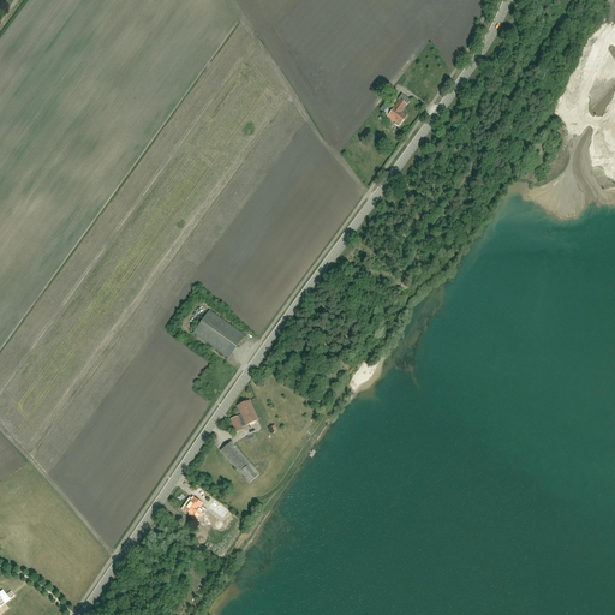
[(614,48),(603,54),(608,65),(614,63),(614,48)]
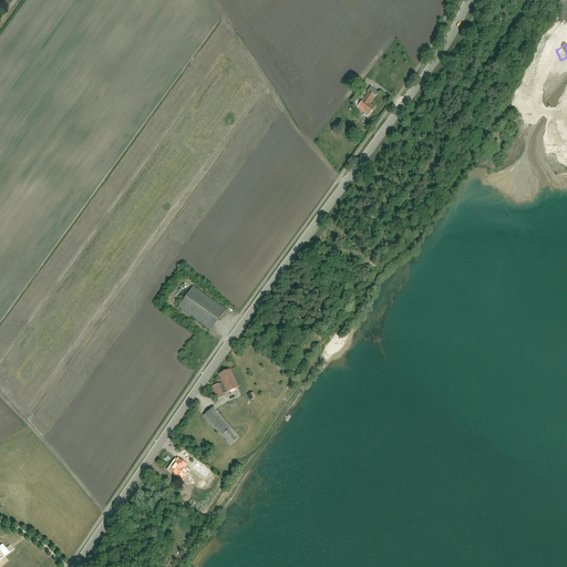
[(368,102),(377,91),(371,88),(367,92),(368,93),(357,109),(364,114),(363,114),(367,117),(368,116),(374,107),(368,102)]
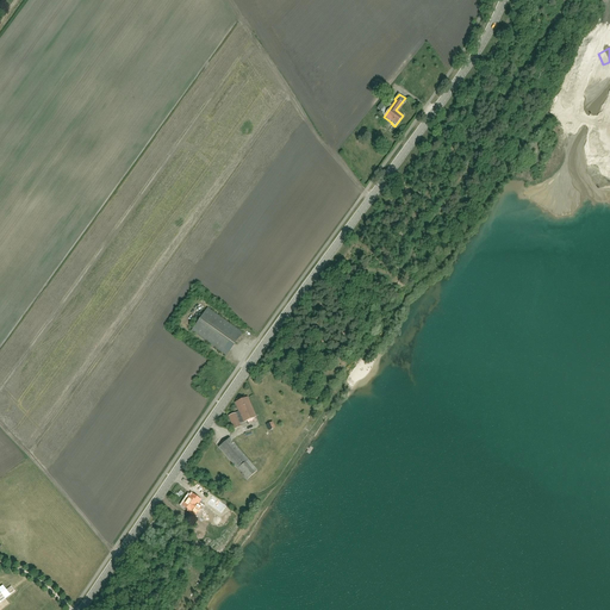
[(378,110),(384,114),(391,106),(390,105),(391,103),(386,99),(378,110)]
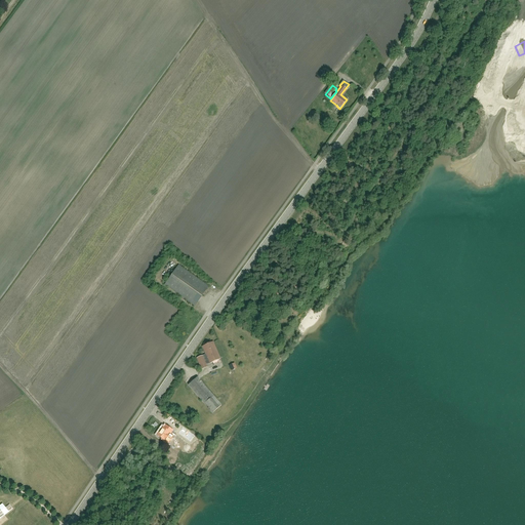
[(195,306),(208,287),(178,266),(165,285),(195,306)]
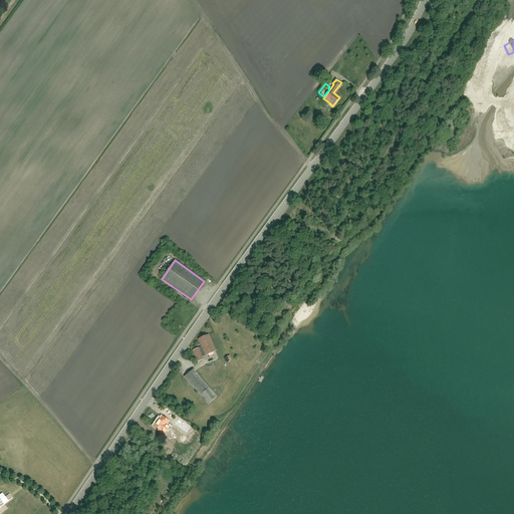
[(202,357),(216,351),(209,335),(198,339),(201,347),(193,350),(197,362),(203,359),(202,357)]
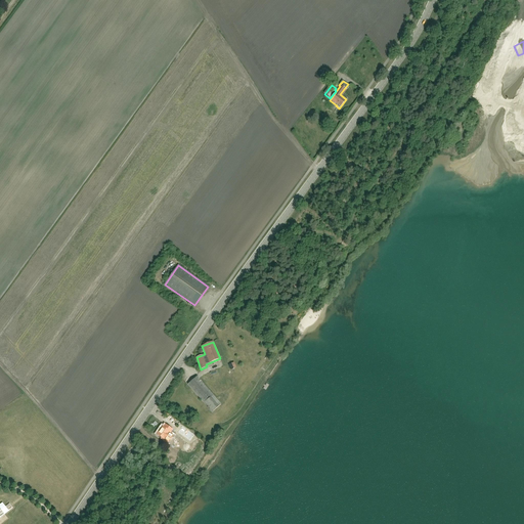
[(212,412),(221,404),(198,377),(187,385),(212,412)]
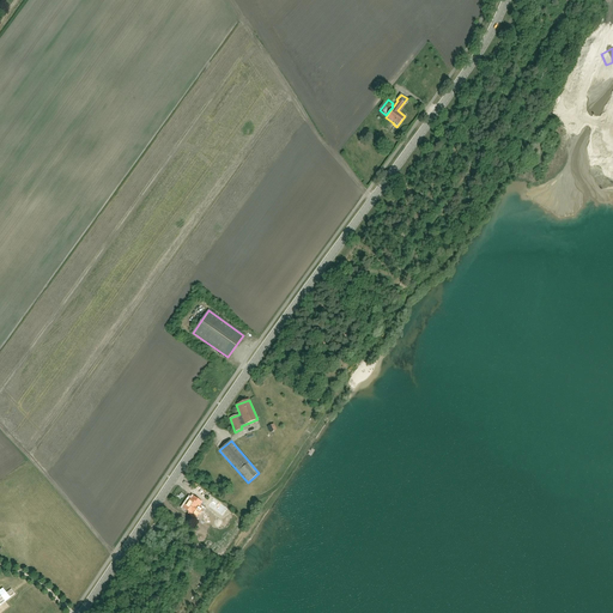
[(202,503),(194,497),(192,499),(190,499),(183,508),(188,511),(188,514),(190,515),(196,508),(198,509),(202,503)]
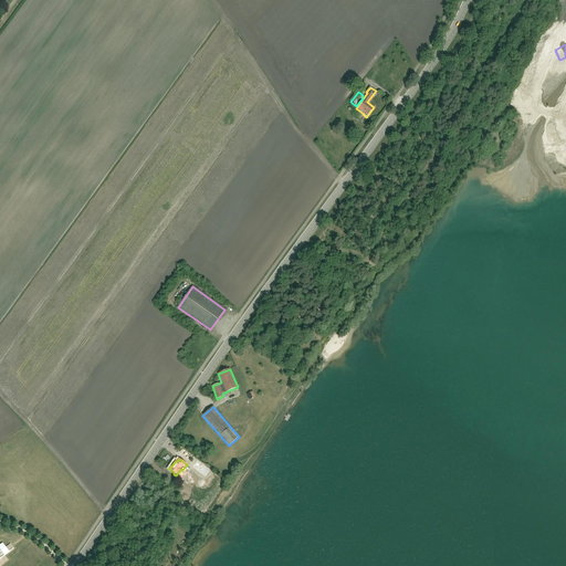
[(199,463),(194,471),(198,475),(205,467),(199,463)]
